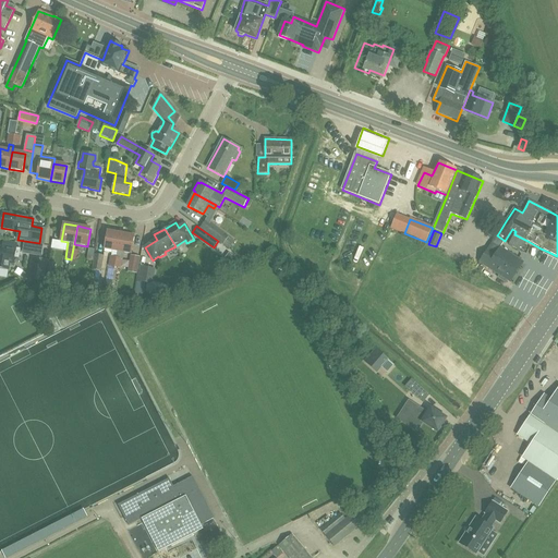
[(118,252),(121,234),(108,232),(105,250),(118,252)]
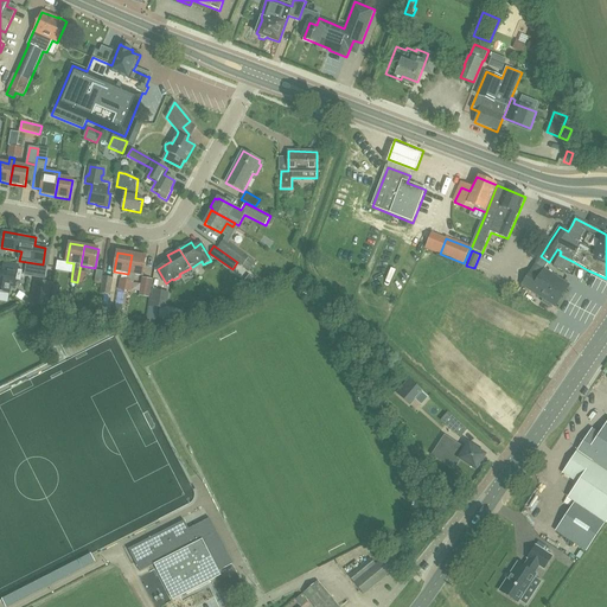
[(128,274),(125,291),(131,292),(132,292),(135,275),(142,276),(146,257),(132,255),(128,274)]
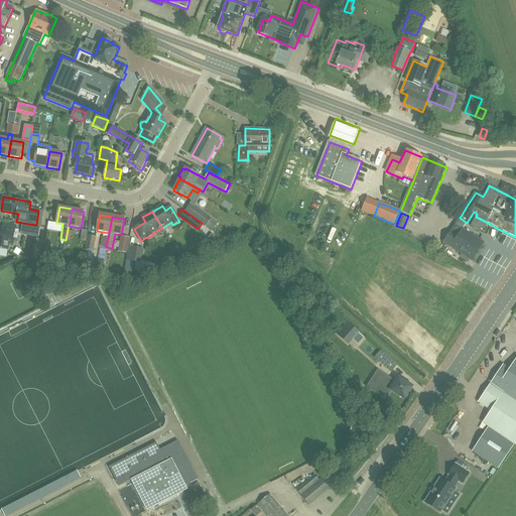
[(476,217),(471,226),(482,233),(488,223),(476,217)]
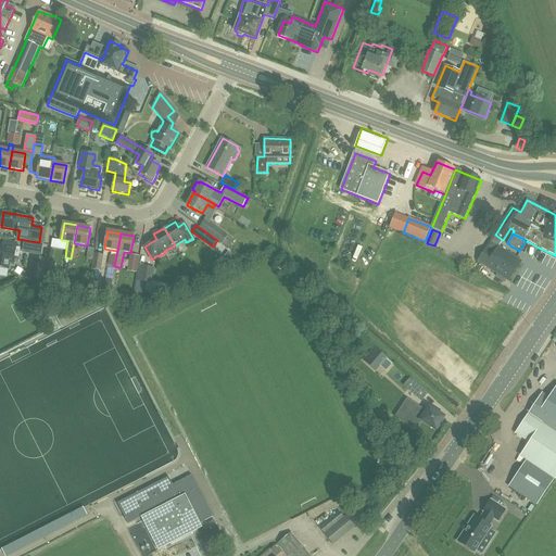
[(494,236),(479,262),(494,272),(506,252),(497,248),(502,240),(494,236)]
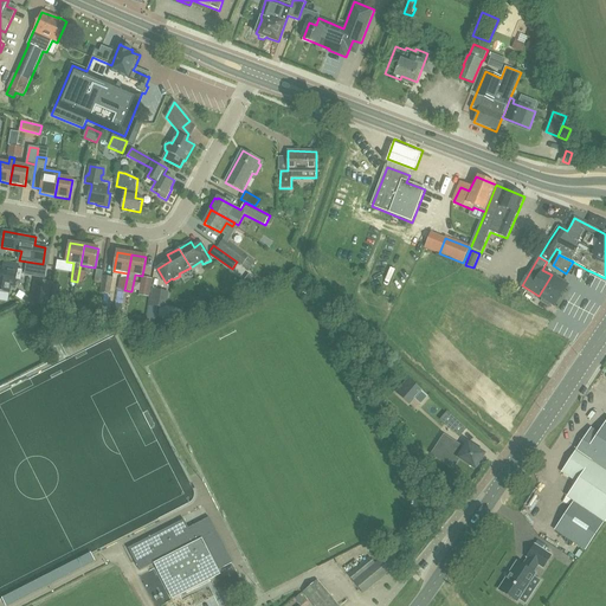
[(18,269),(19,263),(2,260),(1,269),(0,268),(0,290),(10,292),(11,287),(14,288),(17,277),(21,278),(23,270),(18,269)]
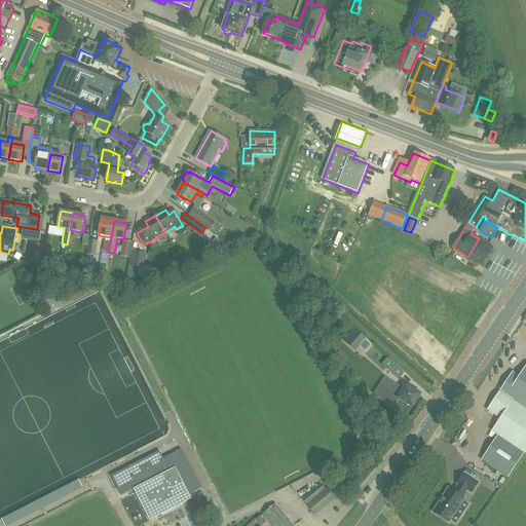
[(31,239),(32,229),(24,228),(22,237),(31,239)]
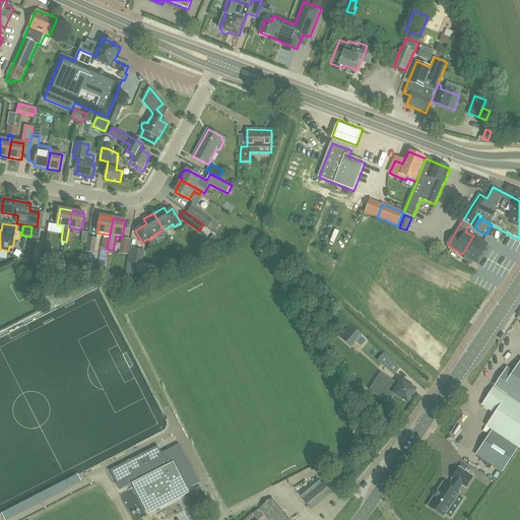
[(473,236),(462,254),(466,257),(464,259),(471,264),(473,261),(476,263),(488,246),(473,236)]
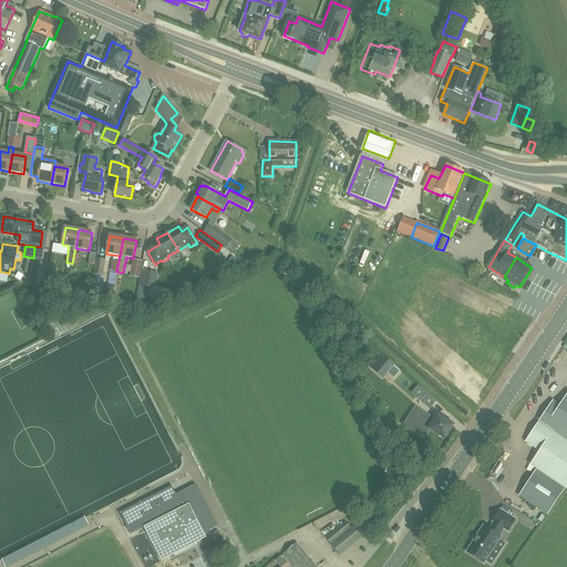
[(96,258),(95,265),(94,274),(104,276),(106,259),(96,258)]
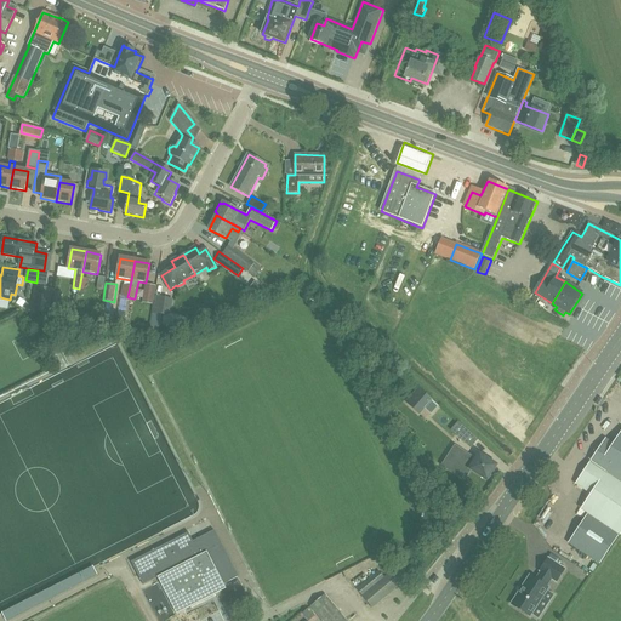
[(152,298),(154,286),(146,285),(143,297),(152,298)]
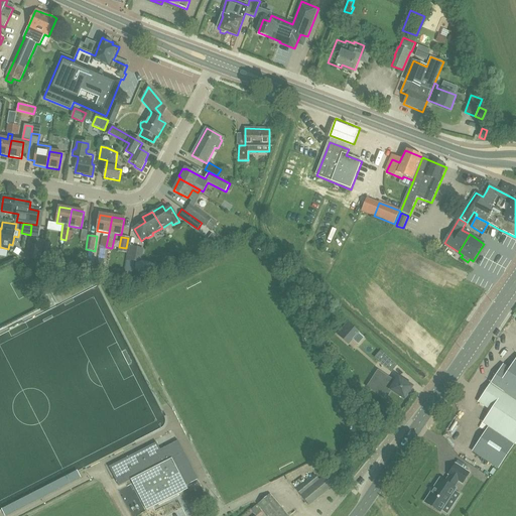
[(34,255),(42,257),(45,243),(36,242),(34,255)]
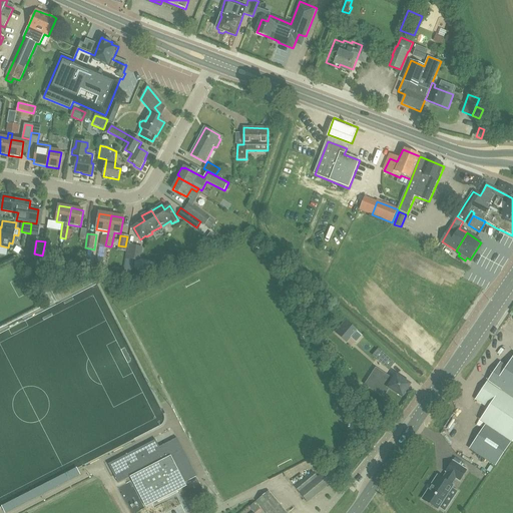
[(127,259),(133,260),(134,253),(140,254),(142,248),(130,245),(127,259)]
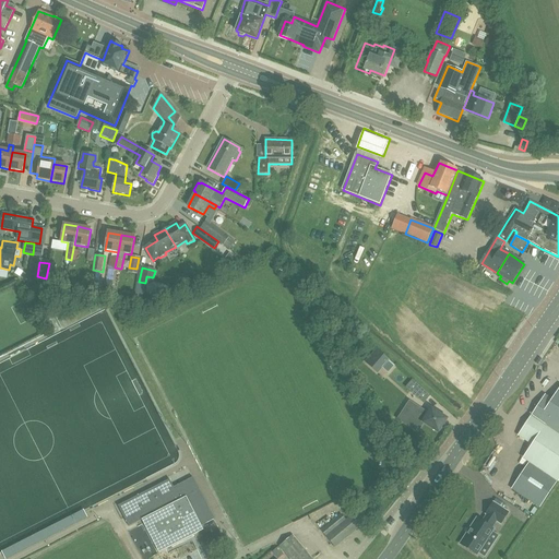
[(152,283),(152,284),(149,284),(146,293),(164,296),(166,285),(152,283)]
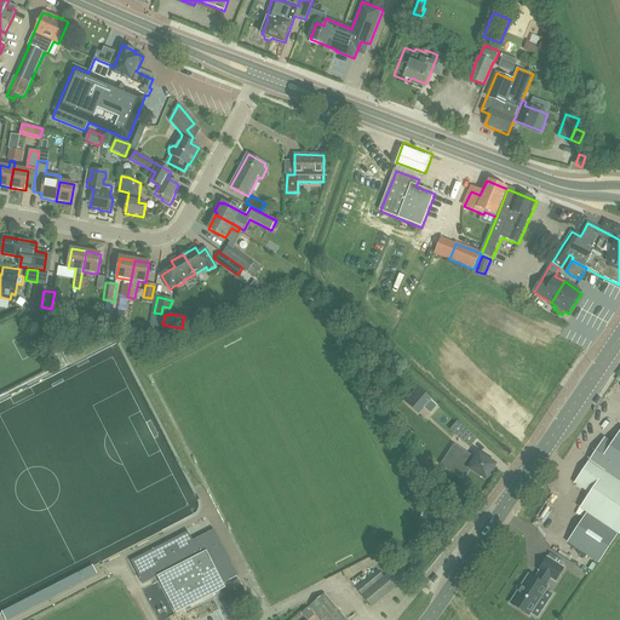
[(414,409),(418,413),(430,399),(428,395),(418,388),(405,401),(414,409)]
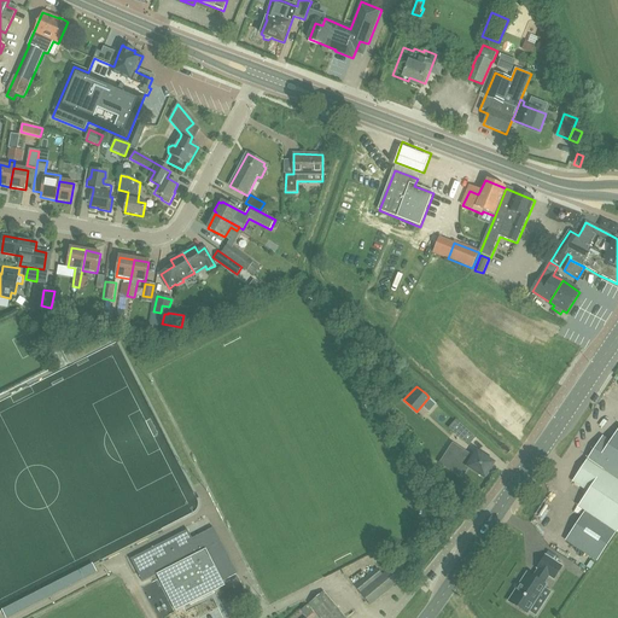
[(476,437),(456,420),(449,429),(468,445),(476,437)]
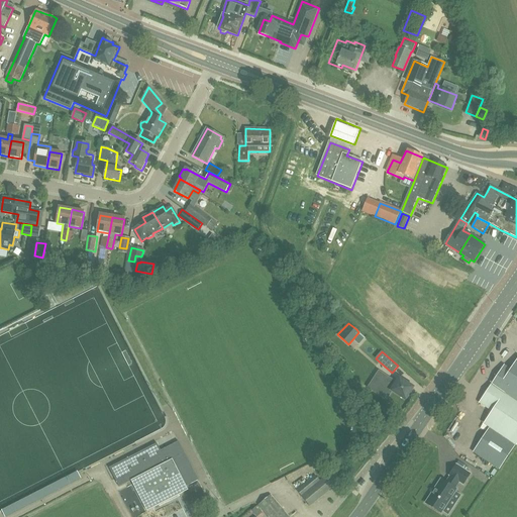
[(491,427),(516,444),(516,442),(516,358),(510,370),(504,366),(479,402),(493,411),(485,423),(491,427)]
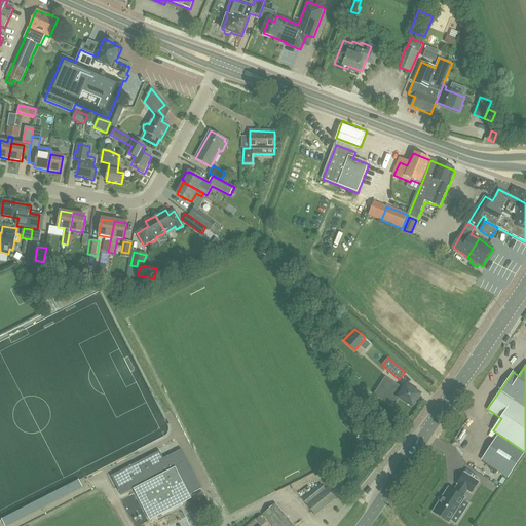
[(412,406),(420,395),(406,385),(403,390),(383,378),(373,395),(392,408),(399,398),(412,406)]
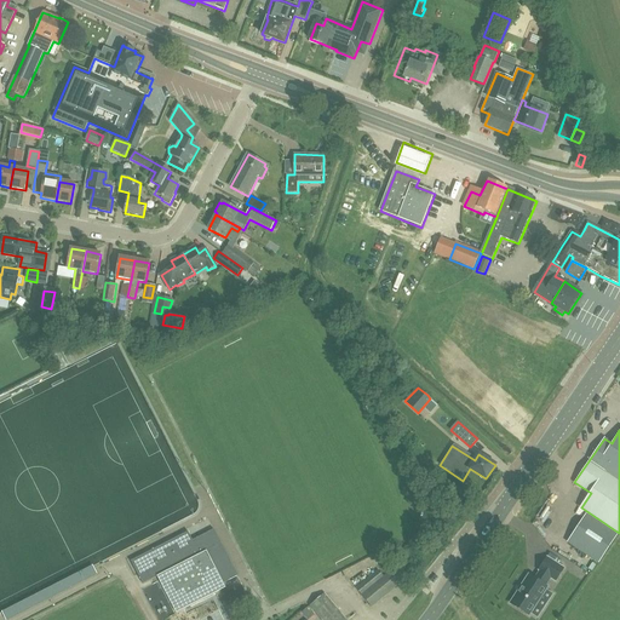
[(600,562),(619,533),(589,512),(569,541),(600,562)]
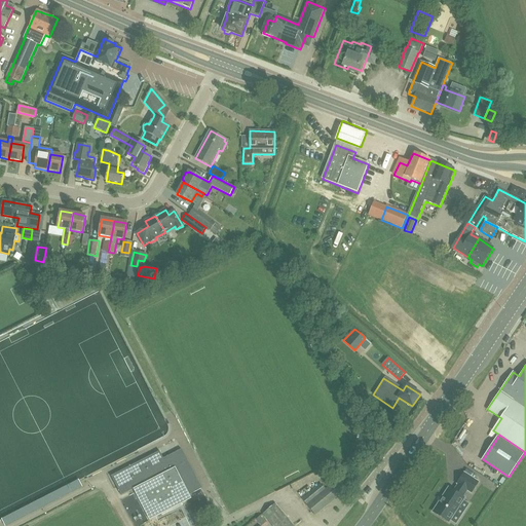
[(119,473),(128,492),(156,478),(158,482),(139,491),(151,515),(186,497),(185,495),(188,493),(189,495),(201,489),(182,449),(163,458),(162,455),(161,455),(159,451),(155,453),(133,464),(134,465),(119,473)]
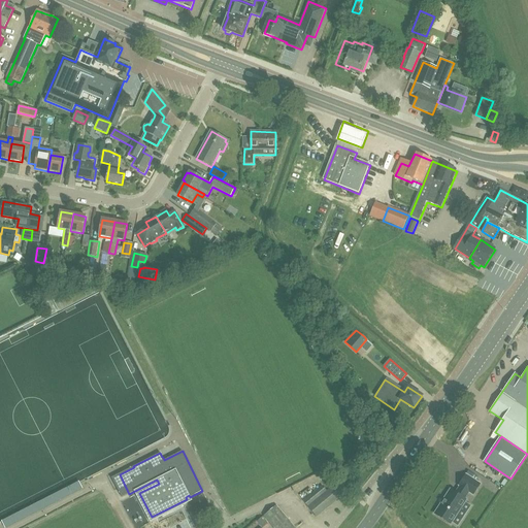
[(444,494),(429,519),(443,527),(444,527),(460,504),(458,503),(463,497),(467,500),(474,489),(460,480),(454,490),(454,491),(450,498),(444,494)]
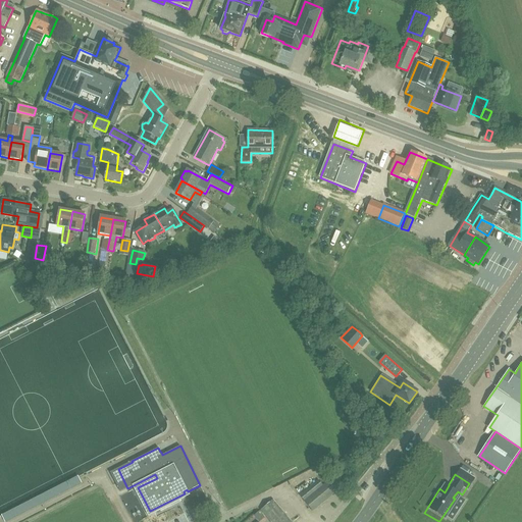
[(313,511),(342,487),(332,477),(323,484),(304,501),(313,511)]
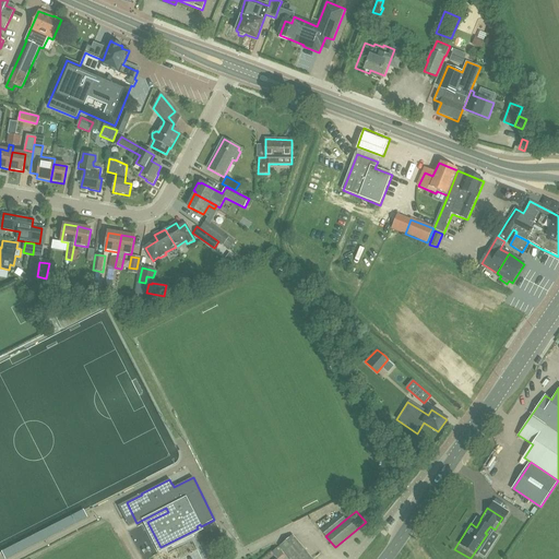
[(278,545),(289,558),(311,558),(312,558),(292,535),(278,545)]
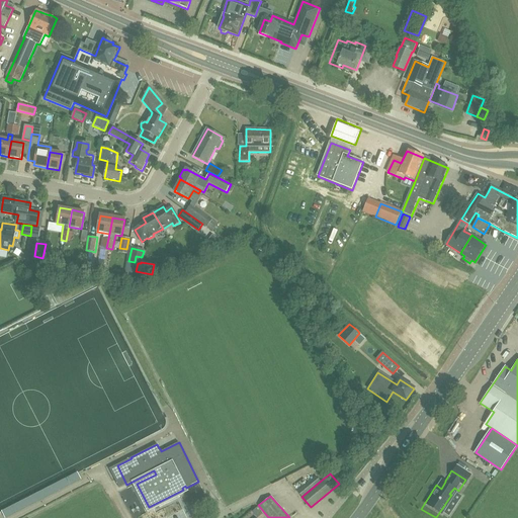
[(257,517),(263,513),(258,507),(252,512),(257,517)]
